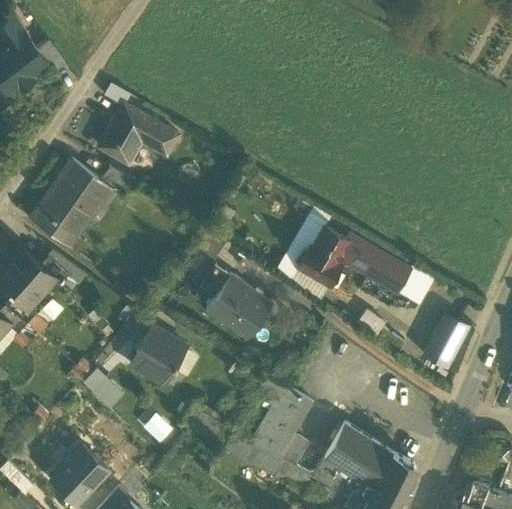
[(12,16),(0,24),(0,39),(5,46),(0,49),(0,93),(3,97),(4,97),(18,86),(20,89),(34,78),(32,76),(48,64),(36,48),(12,16)]
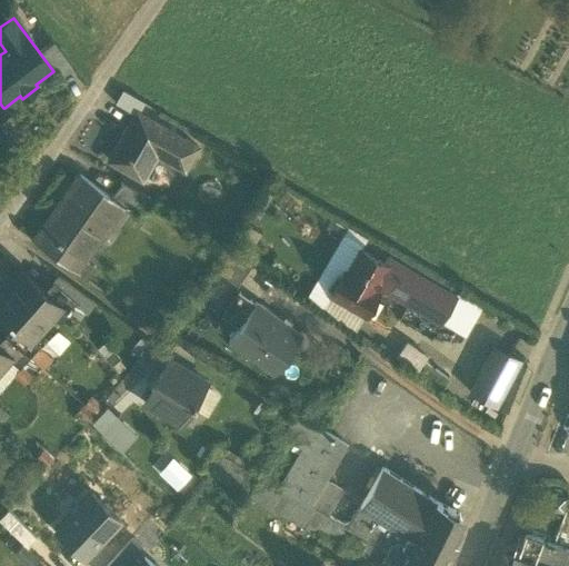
[(52,43),(40,53),(53,71),(60,80),(72,71),(52,43)]
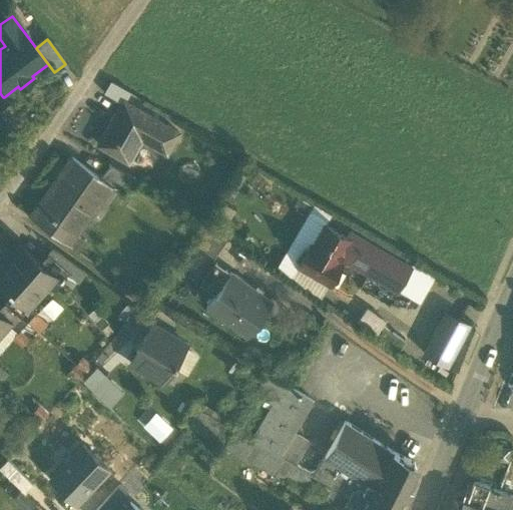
[(129,94),(110,83),(103,94),(121,104),(122,103),(123,104),(129,94)]
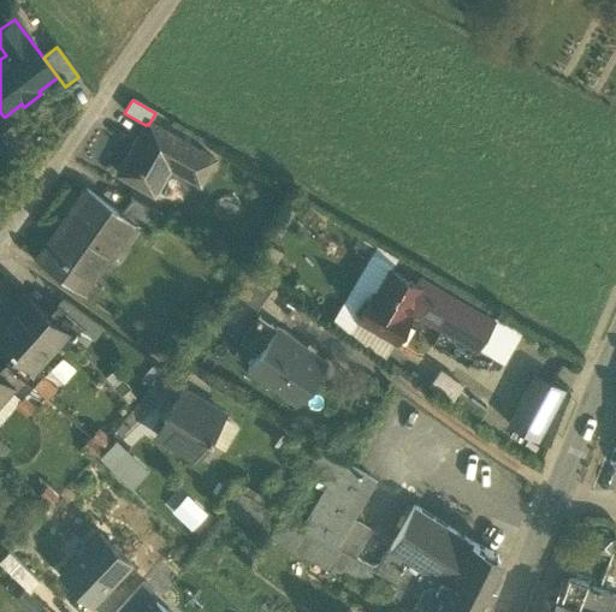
[(4,117),(0,112),(0,134),(11,125),(5,117),(4,117)]
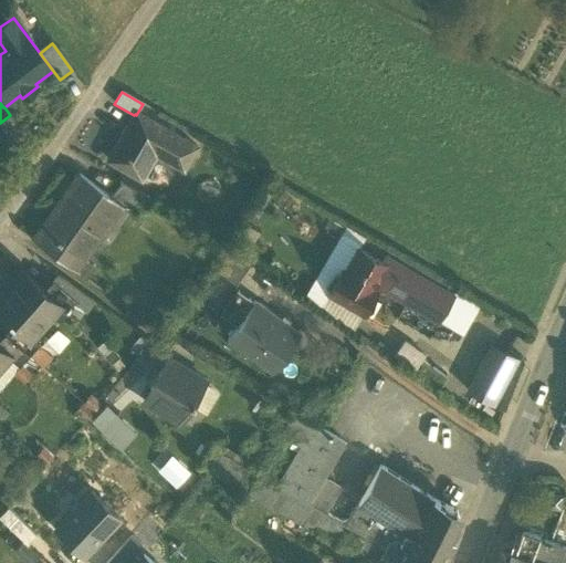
[(136,115),(135,114),(134,115),(107,162),(140,180),(155,156),(181,171),(195,148),(136,115)]
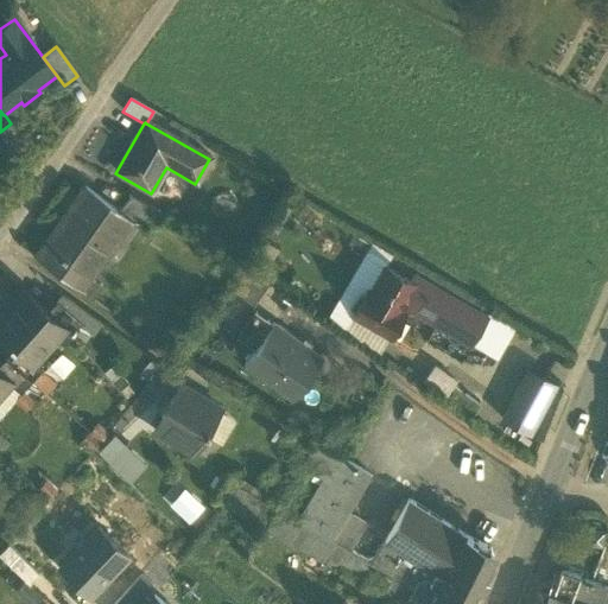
[(84,190),(43,248),(59,260),(86,278),(87,277),(92,280),(131,226),(125,222),(126,220),(118,214),(84,190)]
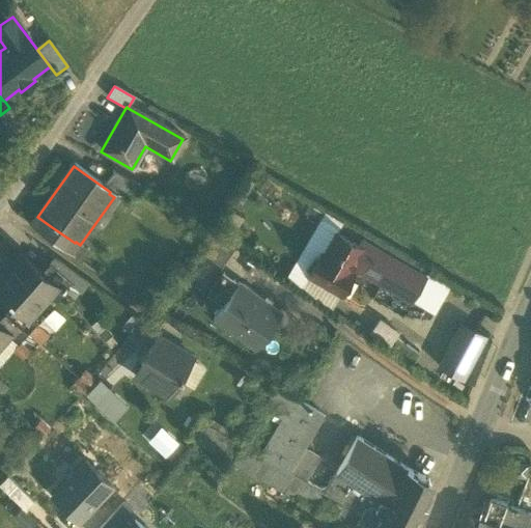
[(135,185),(113,172),(103,187),(110,192),(109,194),(114,197),(121,202),(135,185)]
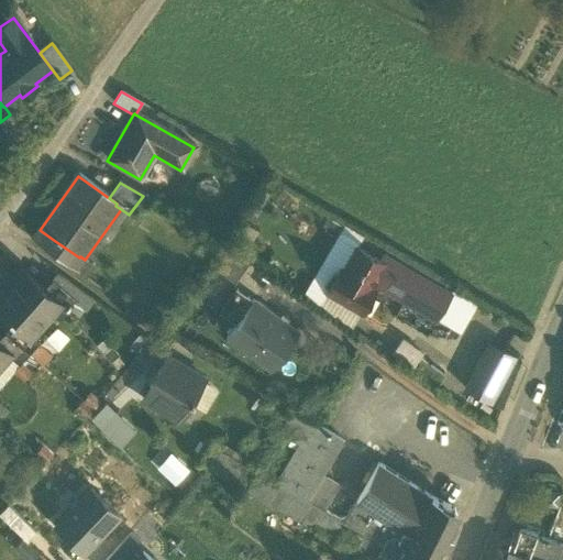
[(55,241),(40,230),(33,240),(48,251),(55,241)]
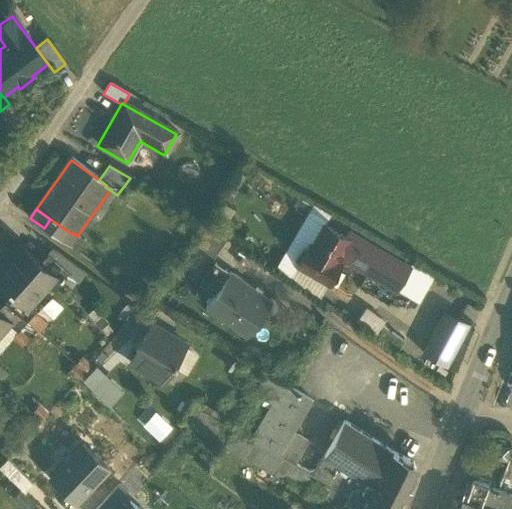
[(72,234),(50,219),(44,228),(77,252),(85,241),(77,236),(73,233),(72,234)]
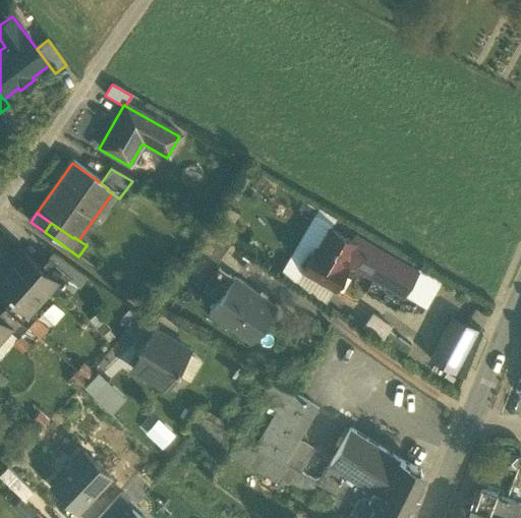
[(212,230),(196,249),(216,265),(231,244),(212,230)]
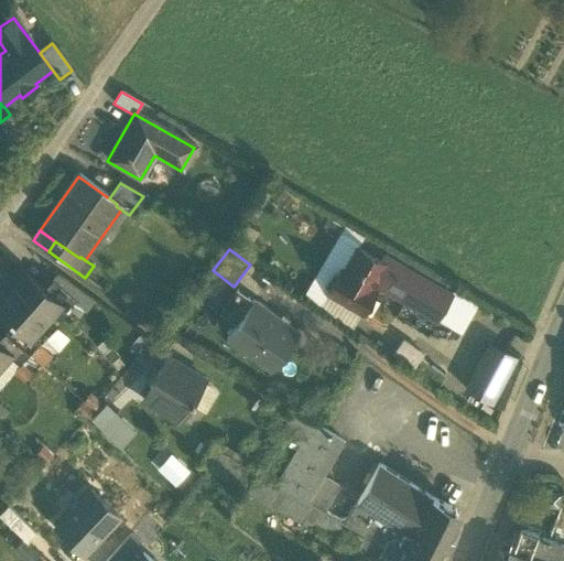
[(387,268),(358,250),(340,279),(338,278),(327,295),(361,316),(373,298),(369,295),(375,287),(387,268)]
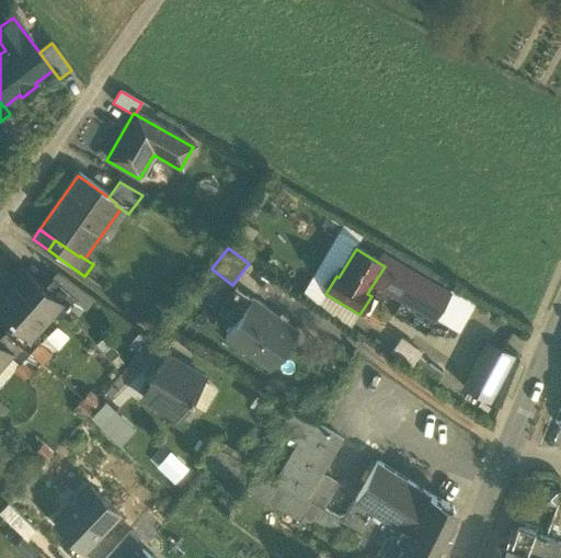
[(385,266),(373,285),(433,321),(447,299),(387,263),(385,266)]
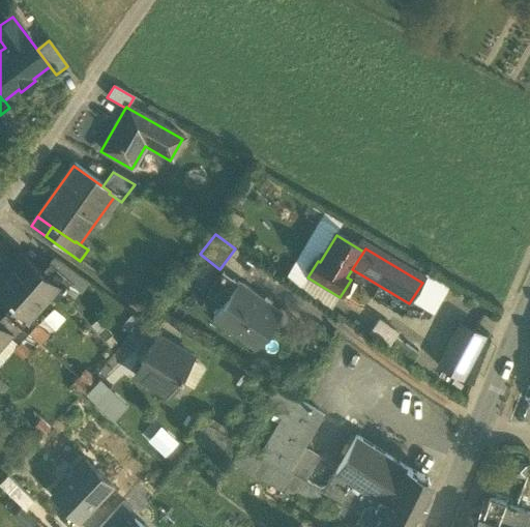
[(24,257),(0,284),(0,293),(13,305),(27,317),(28,317),(55,286),(56,285),(41,272),(24,257)]
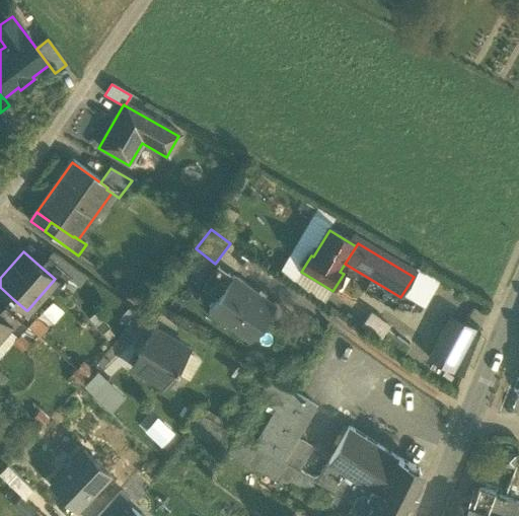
[(71,278),(49,259),(41,267),(55,279),(54,280),(62,288),(71,278)]
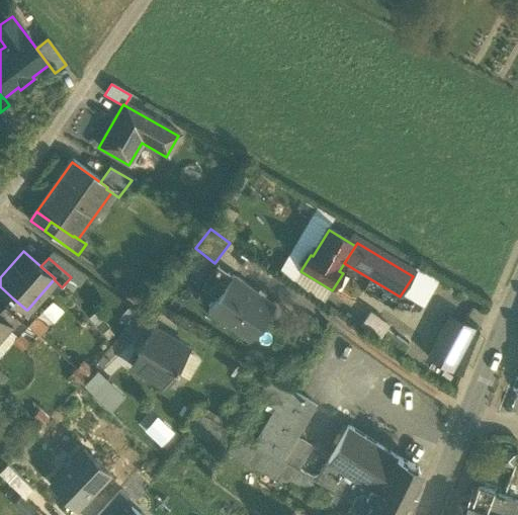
[(216,269),(200,290),(216,302),(231,280),(216,269)]
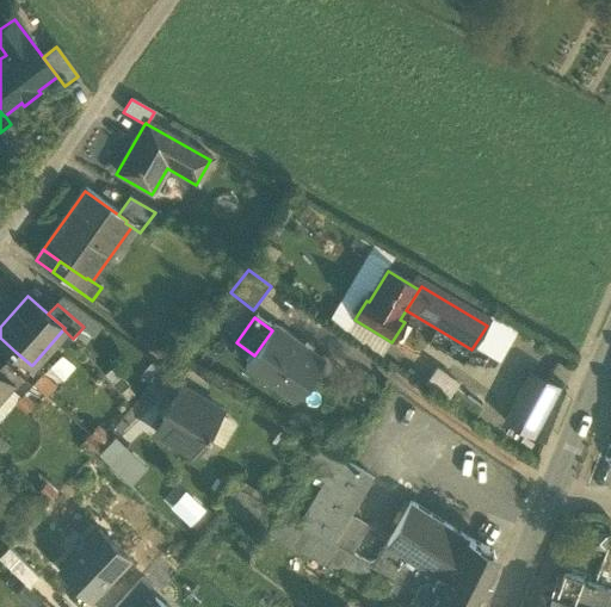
[(323,365),(273,329),(254,355),(244,370),(294,406),(323,365)]
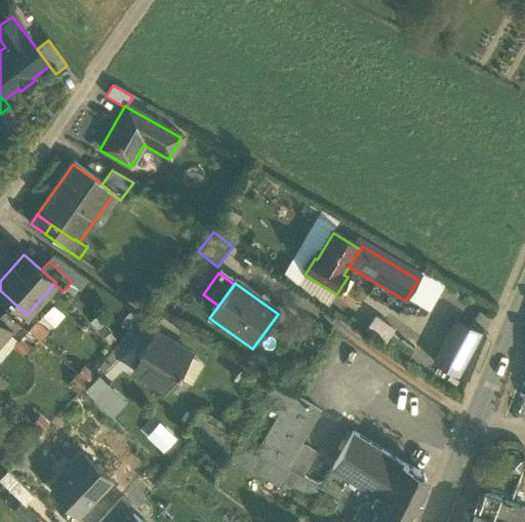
[(27,314),(13,303),(5,312),(28,332),(37,322),(28,314),(27,314)]
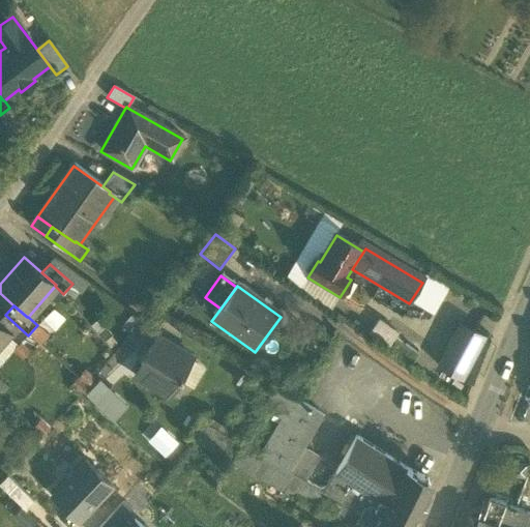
[(28,335),(5,315),(0,320),(0,324),(11,334),(10,337),(20,345),(28,335)]
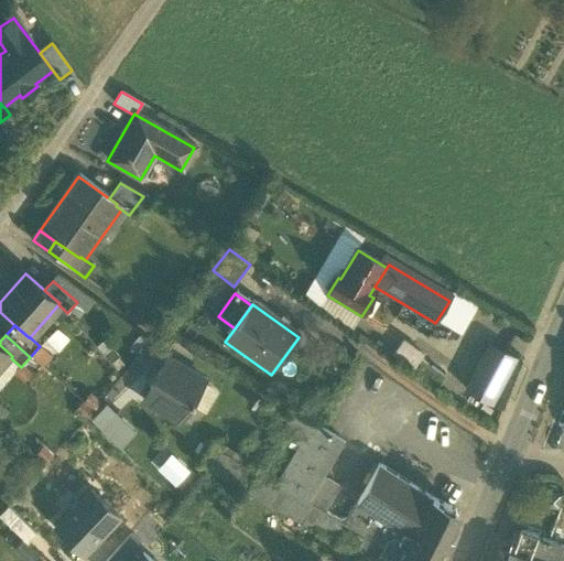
[(404,342),(391,360),(411,376),(421,363),(425,357),(404,342)]
